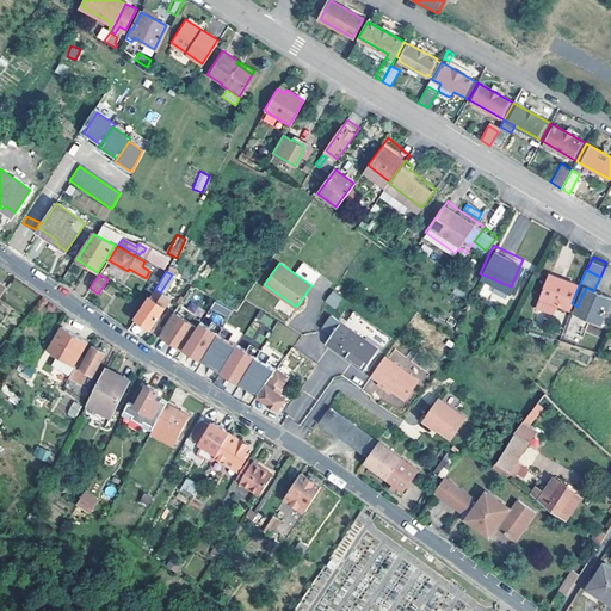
[(572,303),(579,285),(568,279),(566,283),(548,275),(541,291),(571,307),(572,303)]
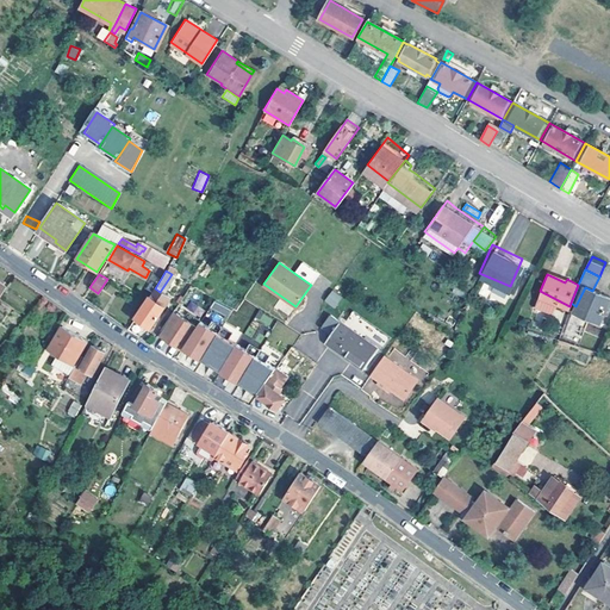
[(198,290),(191,286),(178,303),(185,307),(198,290)]
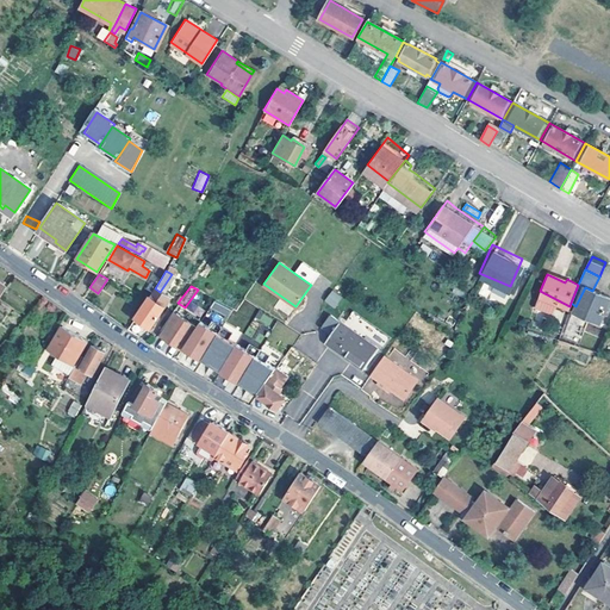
[(609,299),(592,291),(585,287),(576,306),(573,311),(597,323),(609,299)]
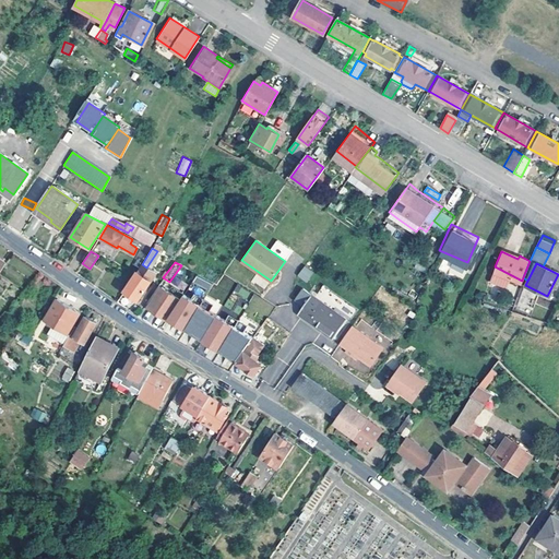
[(146,268),(142,264),(139,269),(142,271),(140,274),(150,281),(155,273),(146,268)]
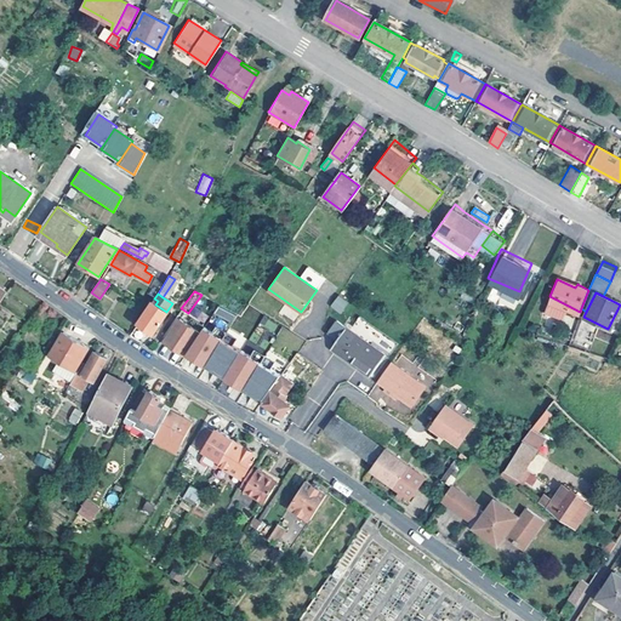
[(330,307),(341,314),(349,303),(339,295),(330,307)]
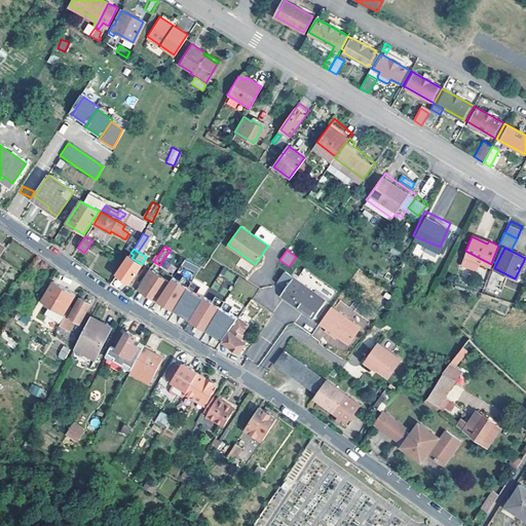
[(134,255),(130,253),(116,273),(128,283),(141,264),(132,258),(134,255)]
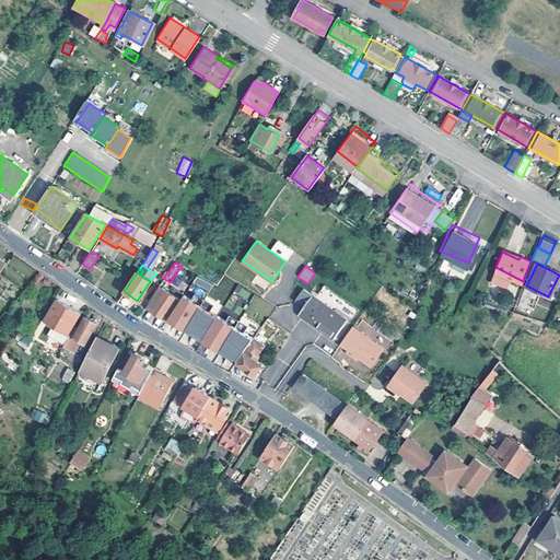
[(197,277),(193,284),(209,292),(212,284),(197,277)]
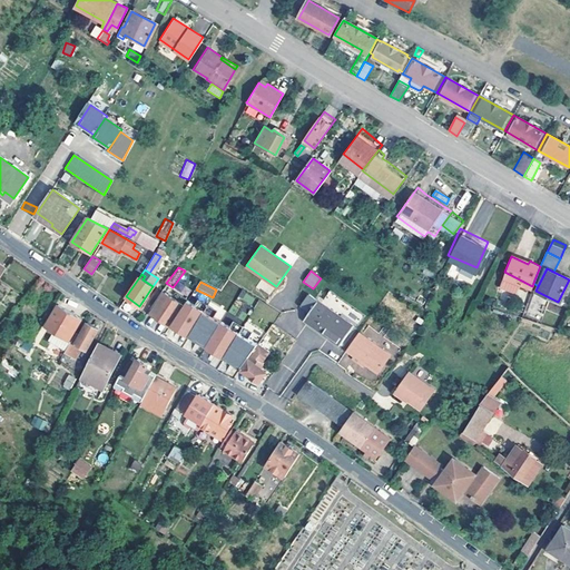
[(241,291),(237,298),(252,305),(255,297),(241,291)]
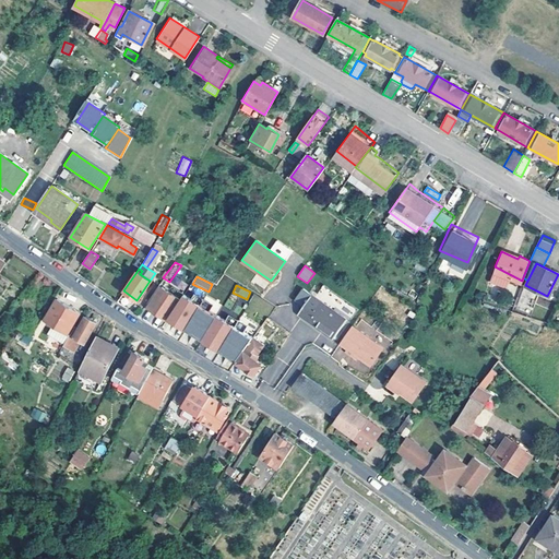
[(179,300),(161,287),(146,308),(165,320),(166,318),(179,300)]
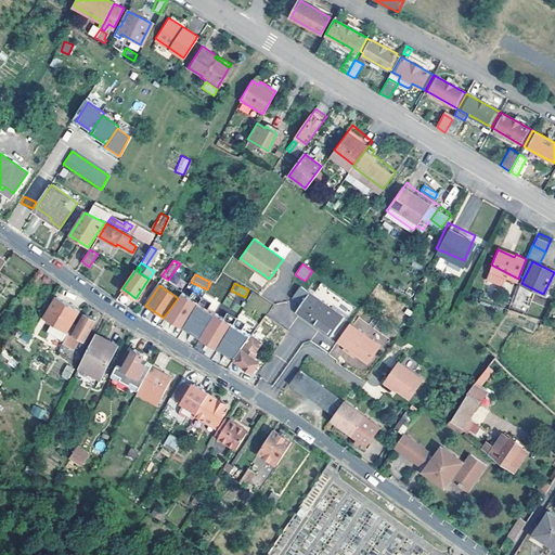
[(295,311),(330,336),(344,317),(300,285),(292,297),(300,304),(295,311)]
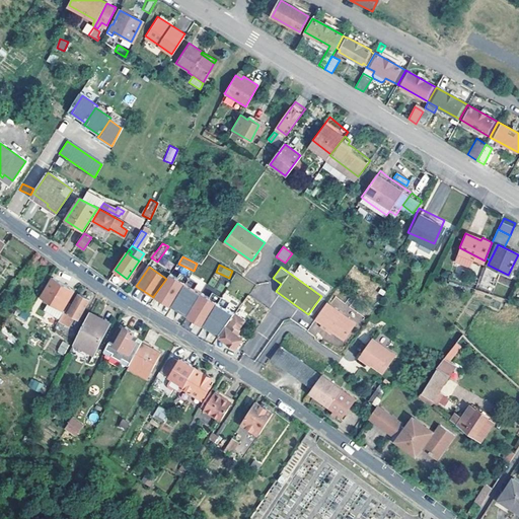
[(166,279),(154,295),(171,306),(184,284),(169,274),(166,279)]
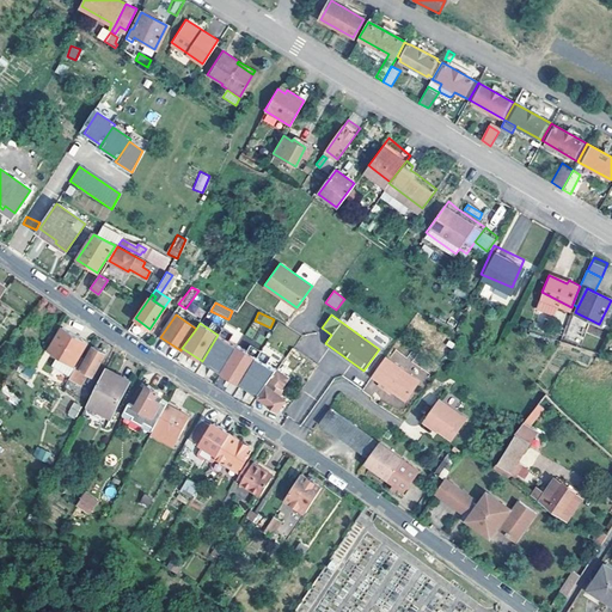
[(86,342),(61,328),(48,352),(57,356),(53,366),(69,375),(75,367),(73,366),(86,342)]
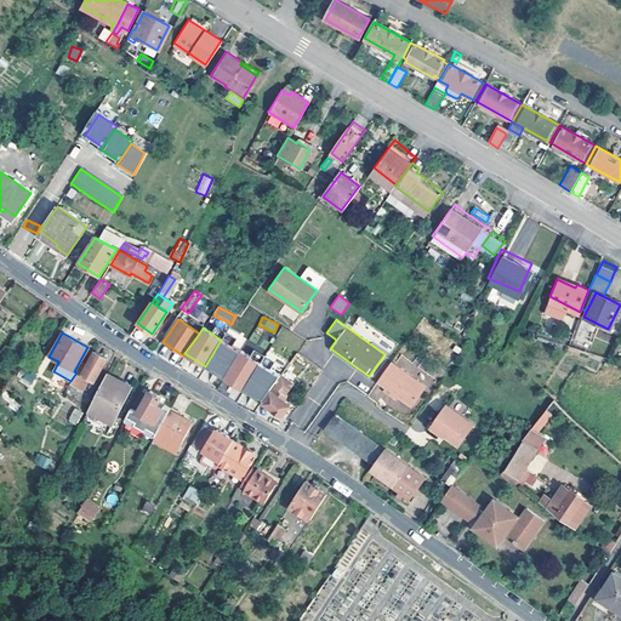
[(240,351),(221,340),(205,366),(224,379),(240,351)]
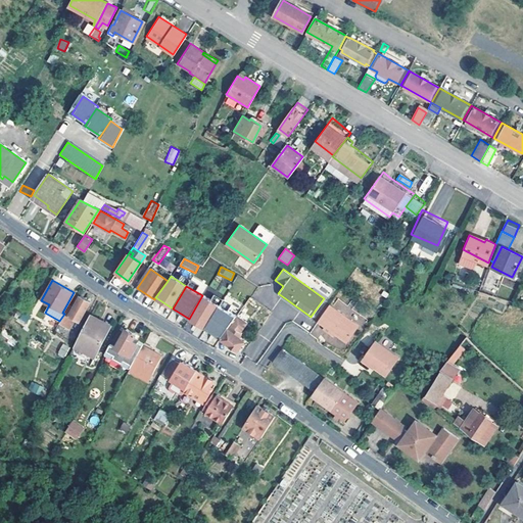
[(202,295),(189,319),(205,328),(219,305),(202,295)]
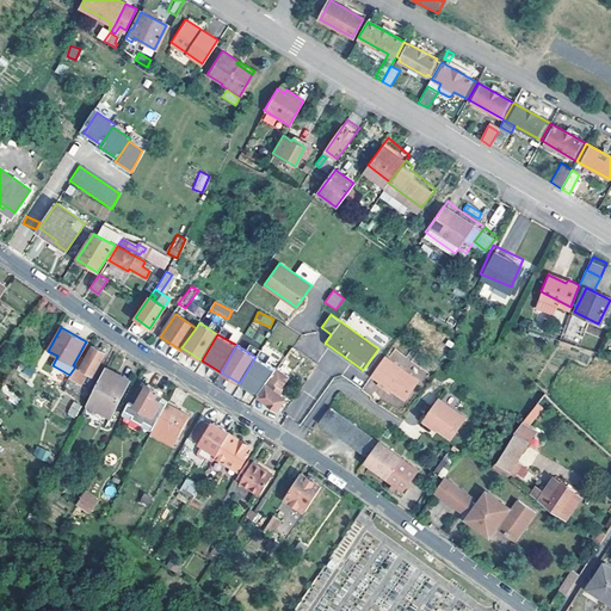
[(104,352),(93,346),(84,362),(79,359),(69,375),(67,380),(81,387),(87,374),(92,376),(104,352)]
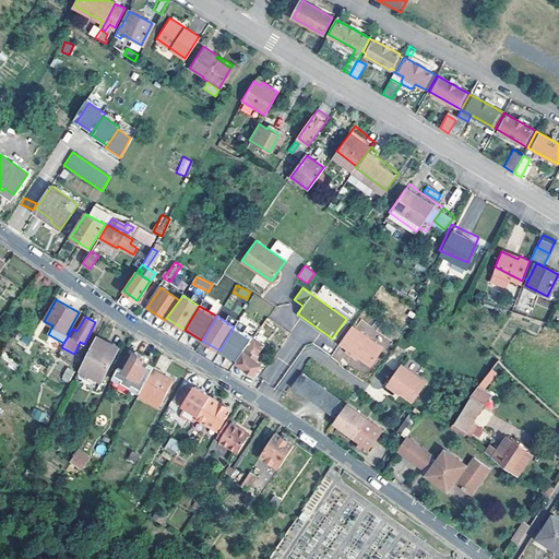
[(383,347),(352,324),(339,342),(371,365),(383,347)]
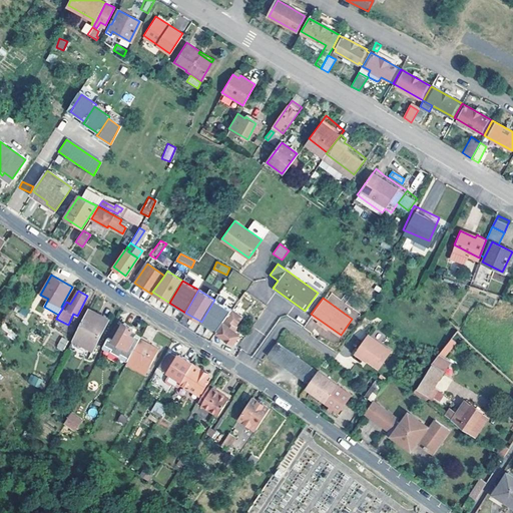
[(231,310),(214,300),(201,322),(216,331),(222,322),(231,310)]
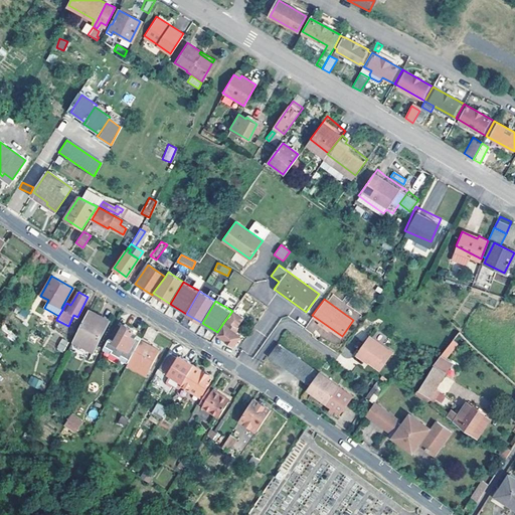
[(241,317),(232,311),(223,323),(224,324),(217,334),(232,344),(239,335),(234,331),(236,327),(235,326),(241,317)]
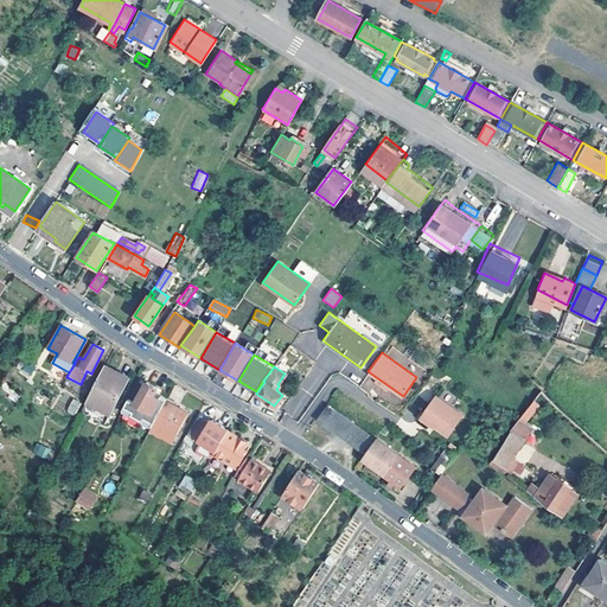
[(110,375),(102,370),(84,406),(107,417),(125,384),(109,377),(110,375)]
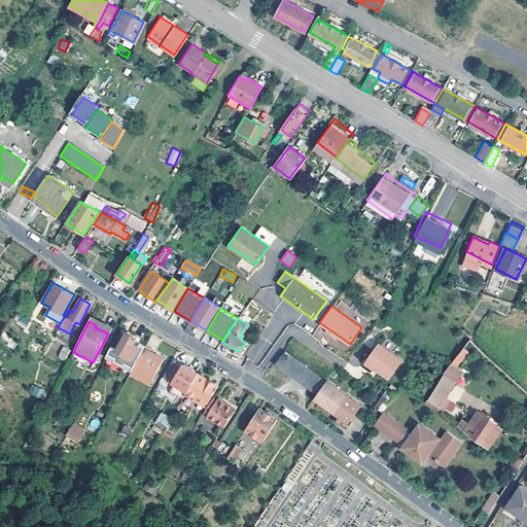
[(136,337),(126,331),(115,350),(109,347),(104,358),(131,372),(131,371),(142,349),(144,345),(139,343),(137,347),(133,344),(136,337)]
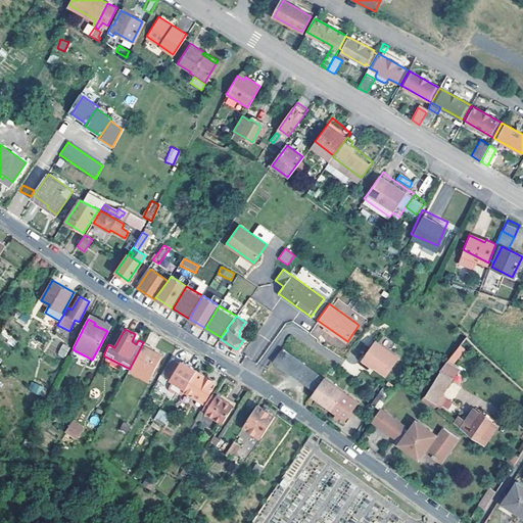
[(397,355),(374,340),(363,359),(385,374),(397,355)]
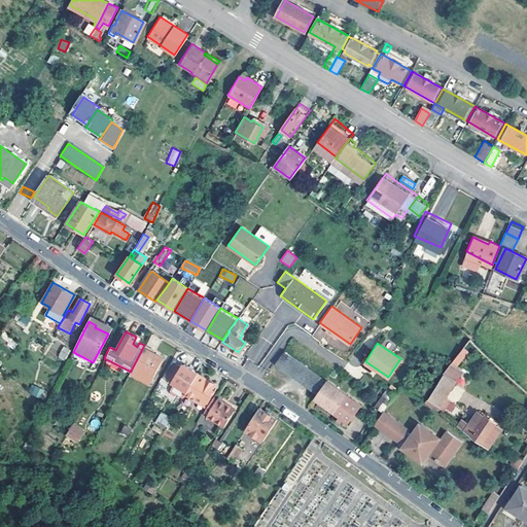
[(65,360),(70,350),(63,346),(58,357),(65,360)]
